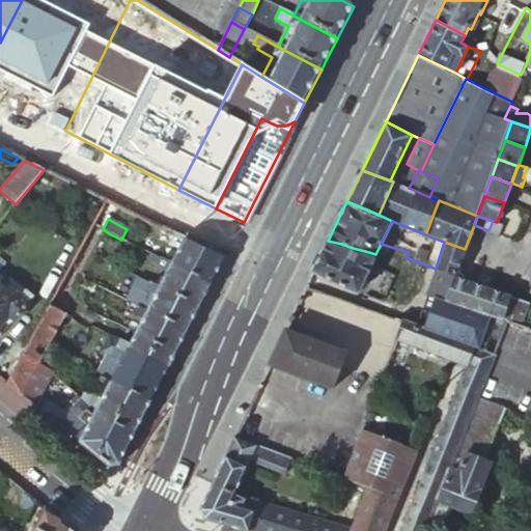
[(183,240),(173,234),(169,243),(178,248),(183,240)]
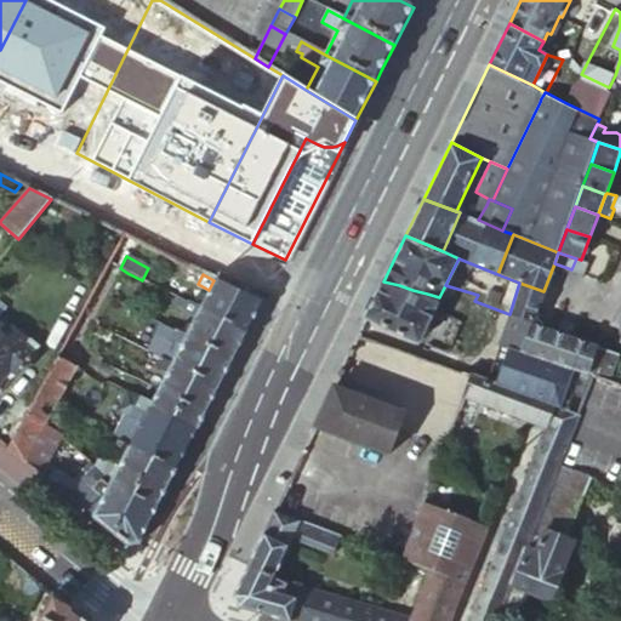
[(199,308),(249,332),(262,303),(214,280),(209,290),(199,308)]
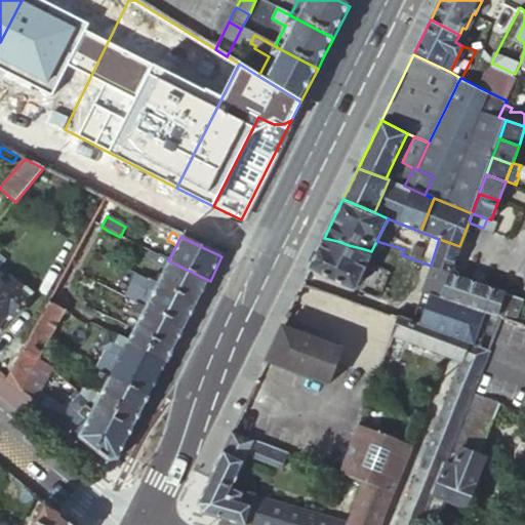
[(324,238),(310,267),(353,287),(371,251),(361,248),(349,245),(337,241),(324,238)]
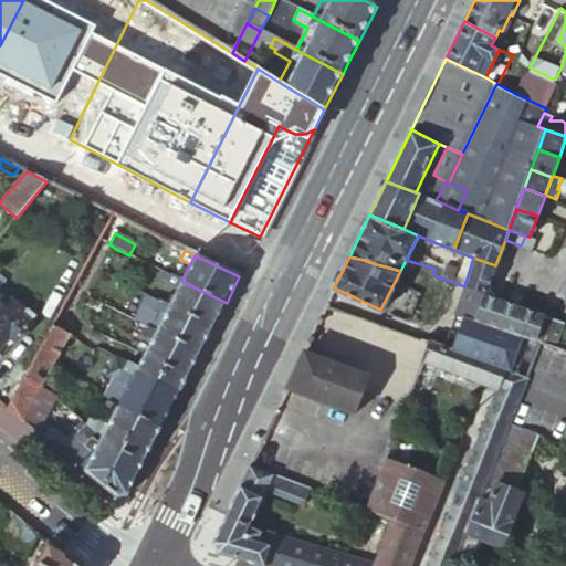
[(495,265),(473,258),(464,286),(467,286),(485,293),(494,272),(496,265),(495,265)]
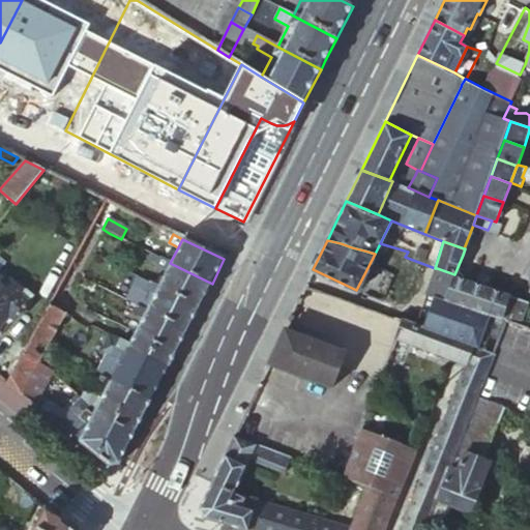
[(167,270),(170,263),(160,259),(156,265),(167,270)]
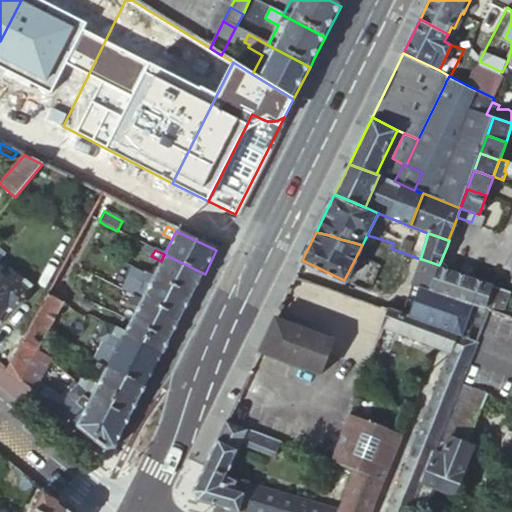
[(192,297),(205,274),(164,254),(161,261),(153,277),(192,297)]
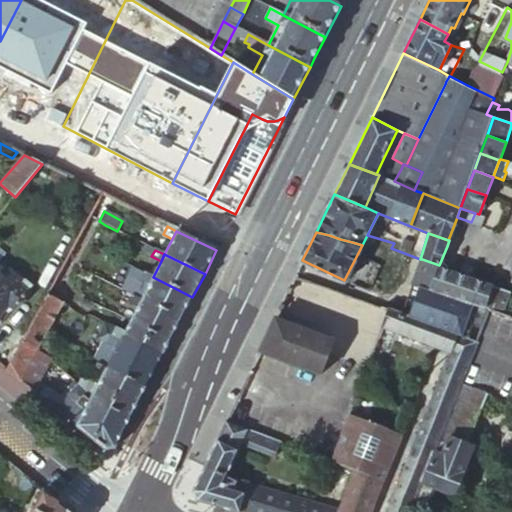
[(439,265),(422,259),(411,283),(431,290),(439,267),(439,265)]
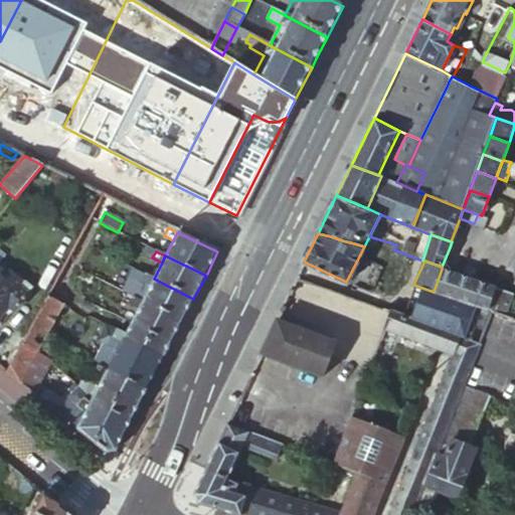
[(457,275),(442,269),(434,292),(445,295),(450,297),(457,275)]
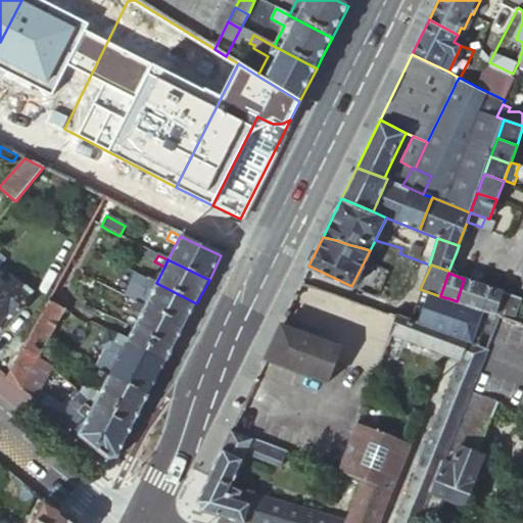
[(0,322),(3,318),(9,311),(14,316),(34,292),(24,284),(21,286),(9,276),(6,280),(0,274),(0,322)]
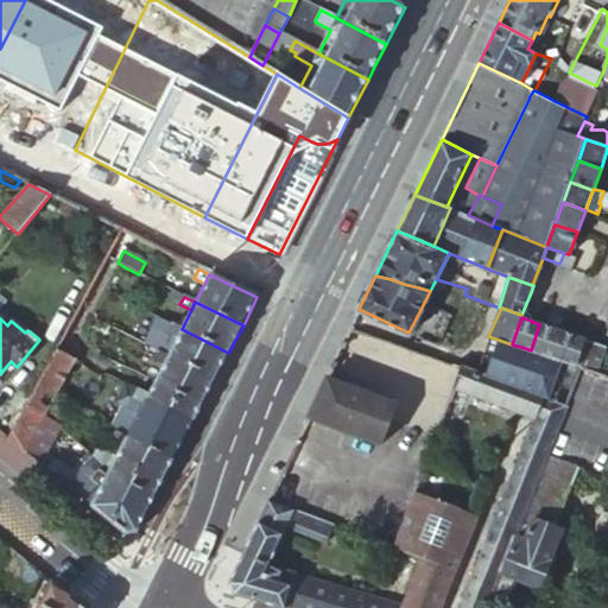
[(177,337),(182,329),(170,324),(166,331),(177,337)]
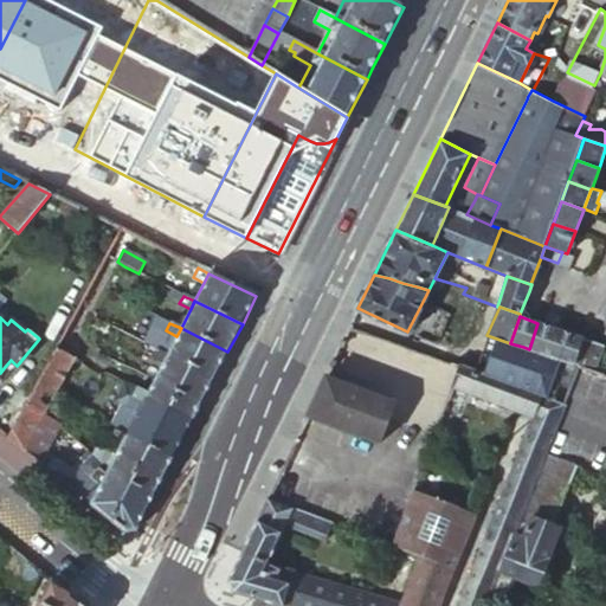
[(559,330),(537,323),(529,349),(548,356),(559,330)]
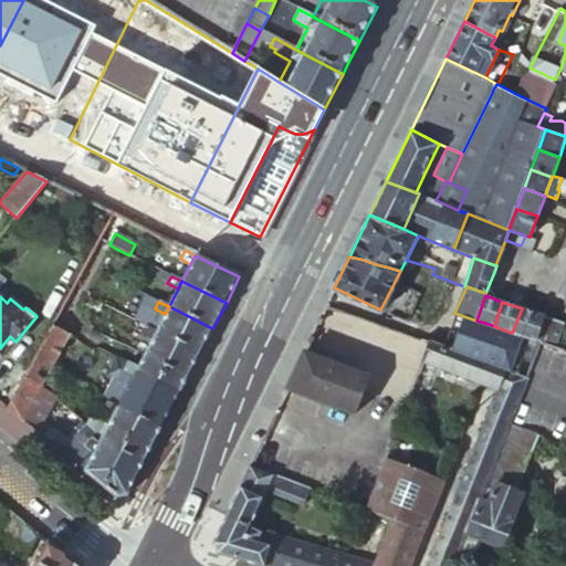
[(325,305),(318,321),(421,358),(428,339),(418,336),(385,325),(357,315),(347,312),(325,305)]
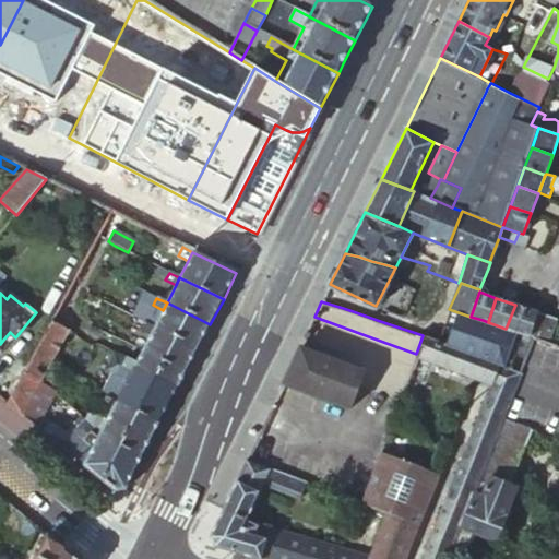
[(138,319),(198,348),(210,324),(167,302),(163,310),(161,316),(144,307),(138,319)]
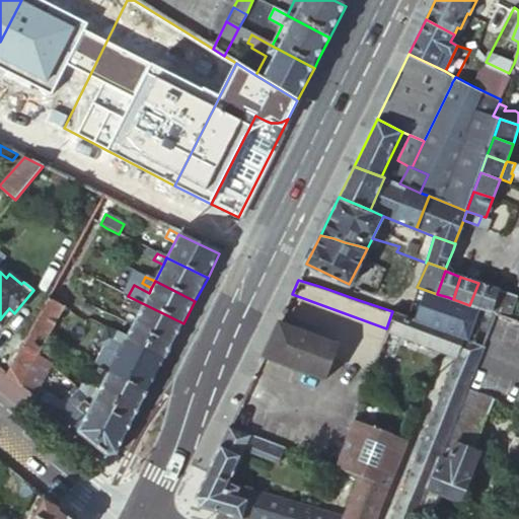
[(469,305),(488,311),(491,312),(512,319),(515,311),(506,308),(510,295),(499,291),(478,283),(469,305)]
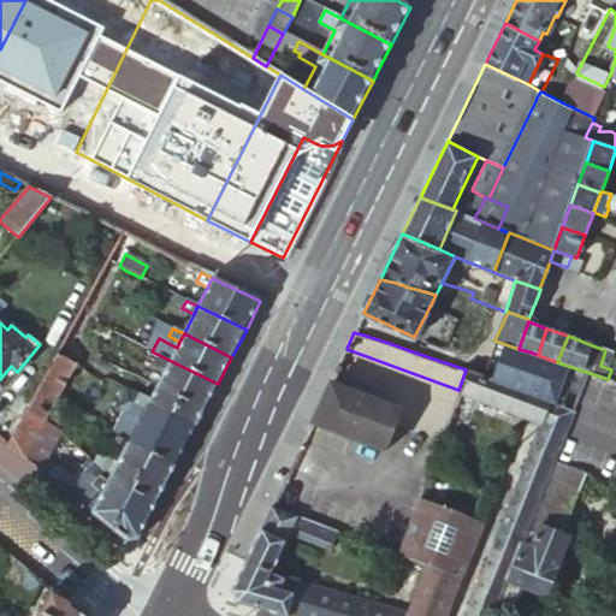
[(100,360),(126,373),(132,359),(106,347),(100,360)]
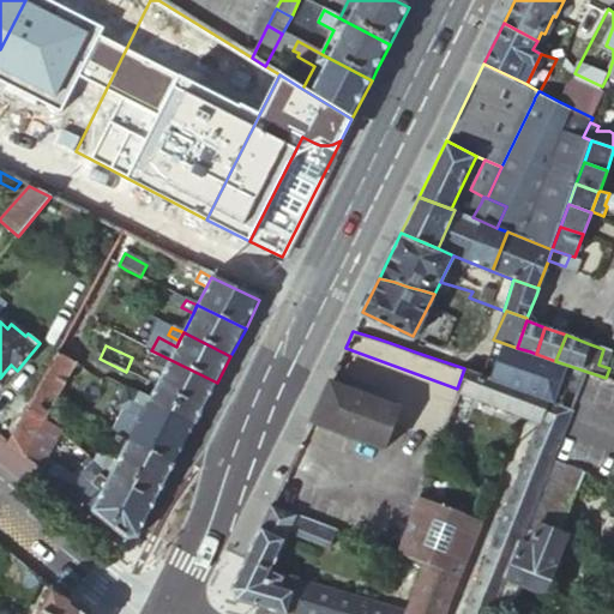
[(155,386),(204,409),(217,383),(151,350),(148,349),(143,357),(164,368),(155,386)]
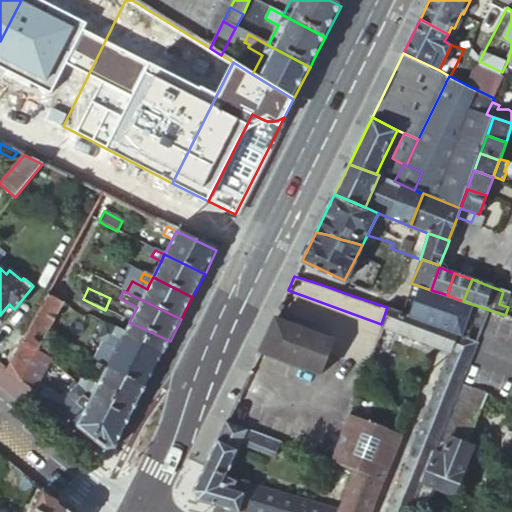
[(499,304),(508,307),(511,295),(511,293),(503,291),(499,304)]
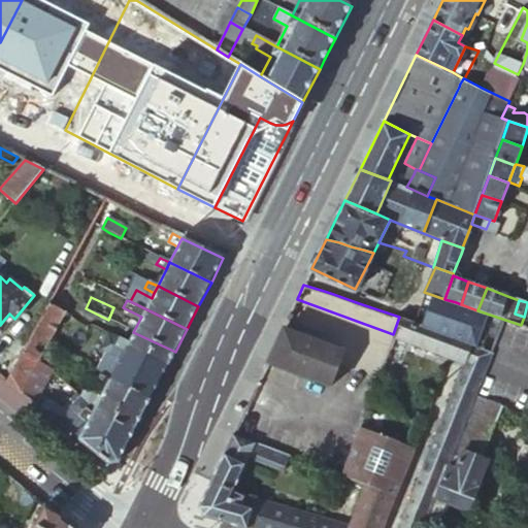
[(444,333),(464,340),(486,348),(496,317),(477,310),(461,304),(456,302),(444,333)]
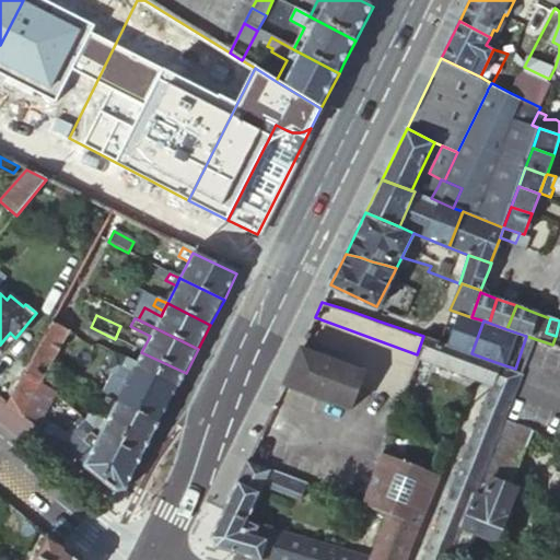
[(69,333),(51,323),(33,357),(50,366),(69,333)]
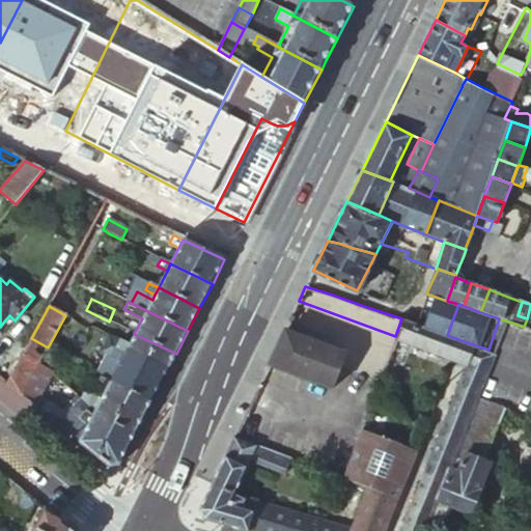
[(9,315),(3,323),(9,328),(15,320),(9,315)]
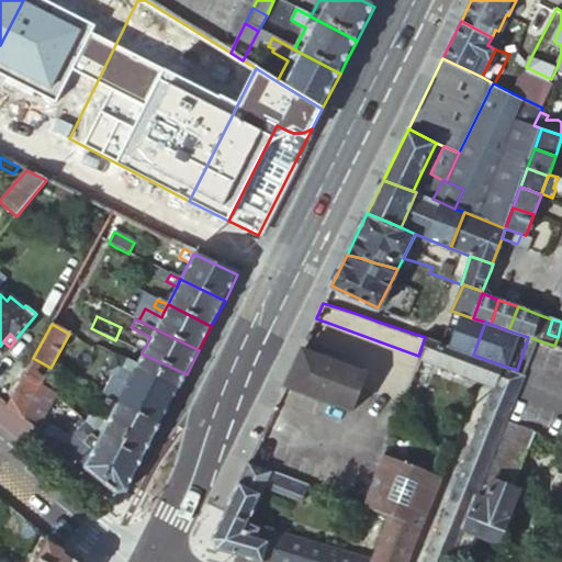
[(430,339),(425,337),(418,356),(472,375),(487,381),(494,362),(473,355),(430,339)]
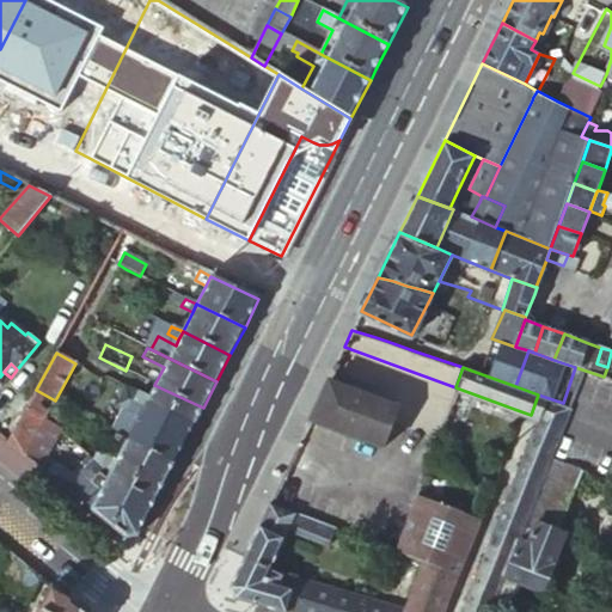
[(392,408),(329,378),(310,418),(372,450),(373,447),(380,433),(392,408)]
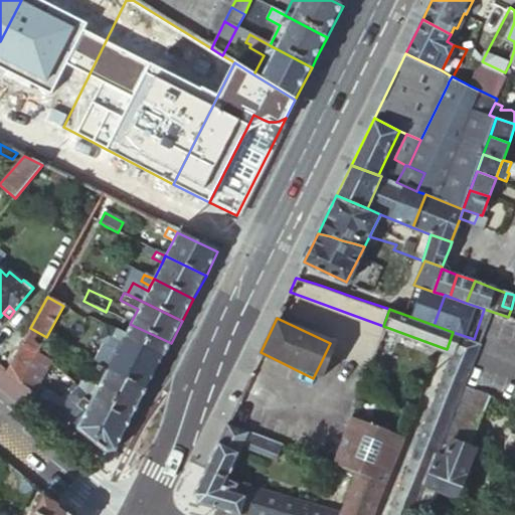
[(125,335),(165,354),(171,343),(130,324),(125,335)]
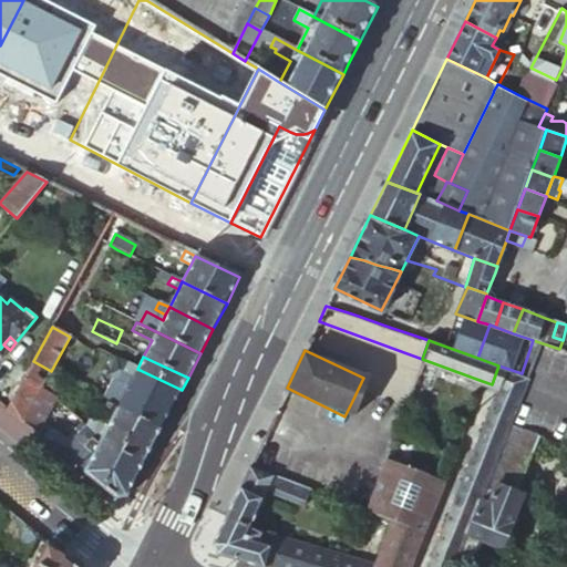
[(116,408),(162,430),(178,395),(135,373),(137,369),(116,359),(107,374),(129,385),(116,408)]
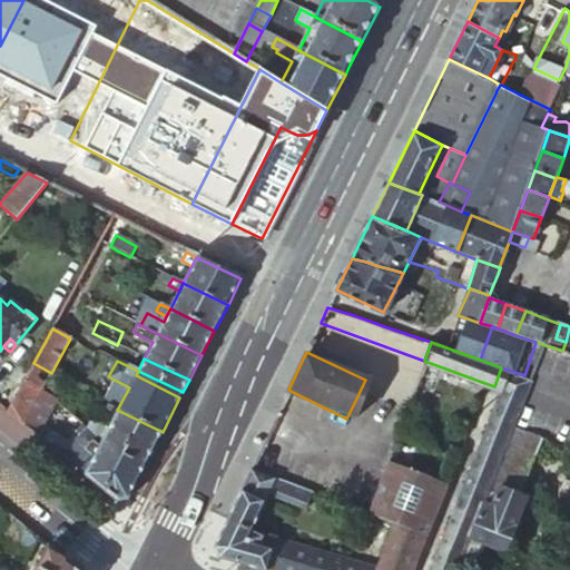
[(51,373),(33,363),(25,381),(51,396),(53,391),(45,386),(51,373)]
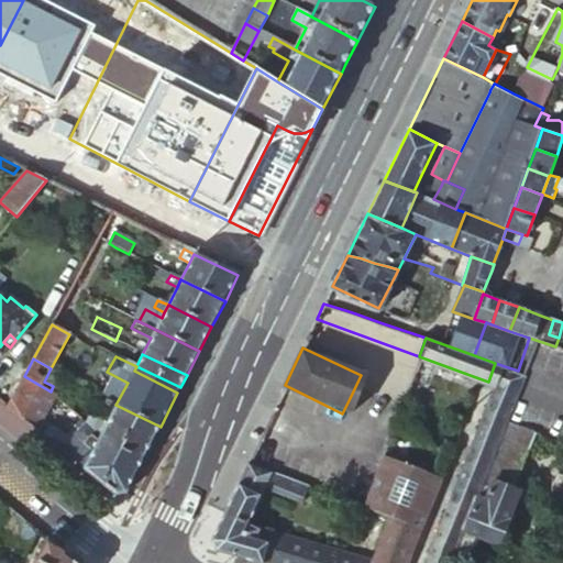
[(495,363),(488,382),(486,388),(508,397),(518,371),(495,363)]
